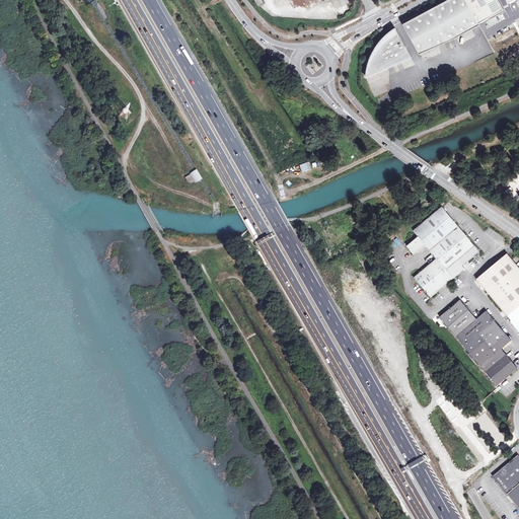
[(478,23),(465,0),(448,0),(403,24),(420,55),(454,40),(479,25),(478,23)]
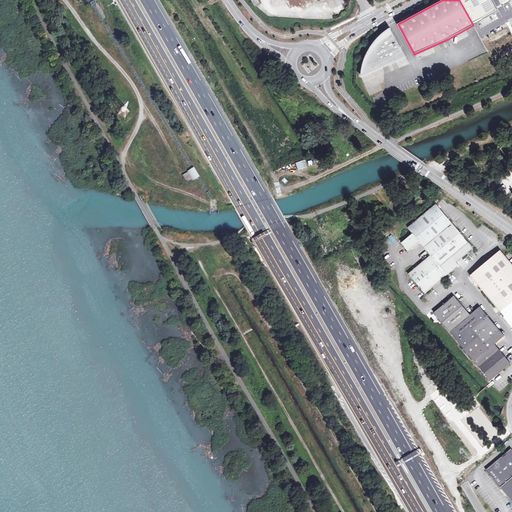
[(490,0),(459,0),(472,23),(496,10),(490,0)]
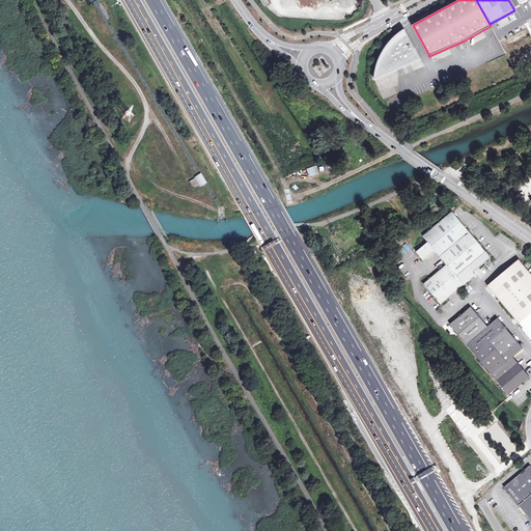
[(374,80),(421,59),(404,30),(398,34),(395,37),(391,42),(388,45),(385,49),(381,56),(379,61),(378,66),(376,70),(375,75),(375,78),(374,80)]
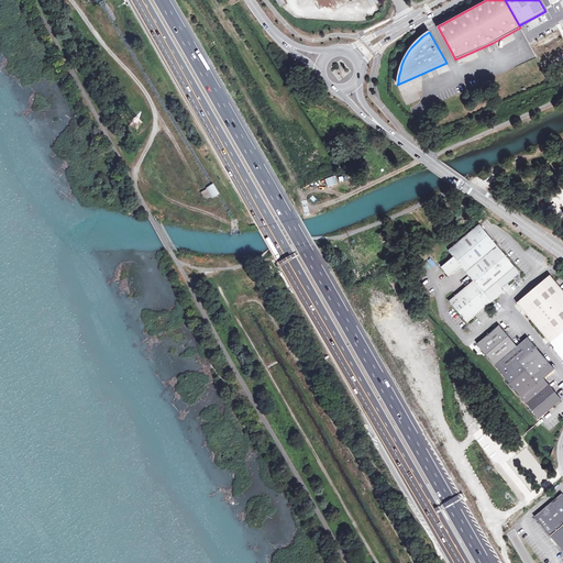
[(456,59),(457,64),(472,59),(471,55),(456,59)]
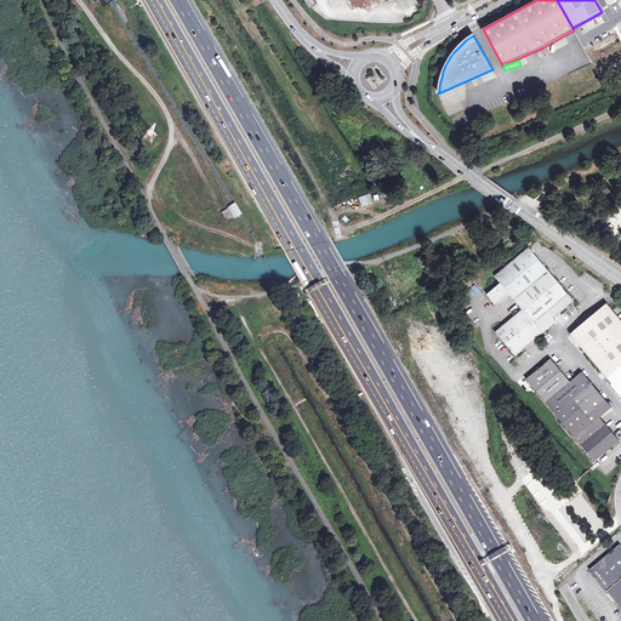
[(495,73),(480,78),(482,83),(496,78),(495,73)]
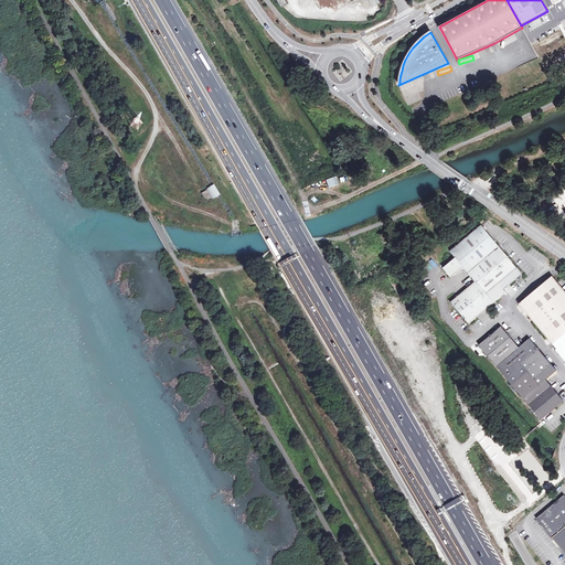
[(215,185),(212,188),(219,199),(222,195),(215,185)]
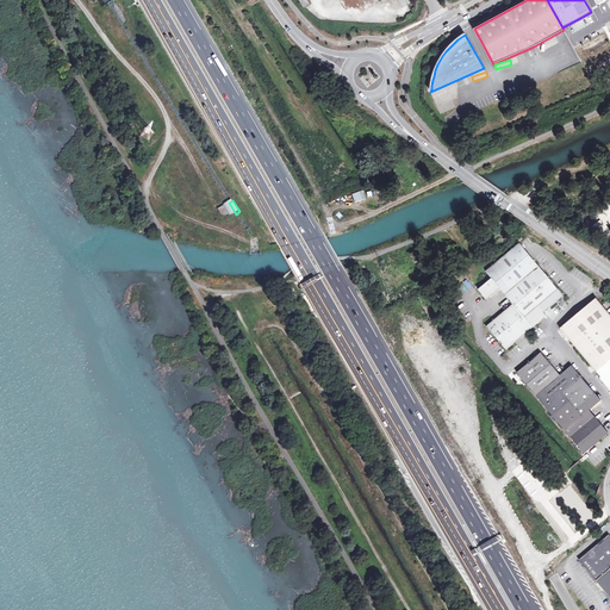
[(229,203),(218,209),(222,216),(226,217),(236,215),(229,203)]
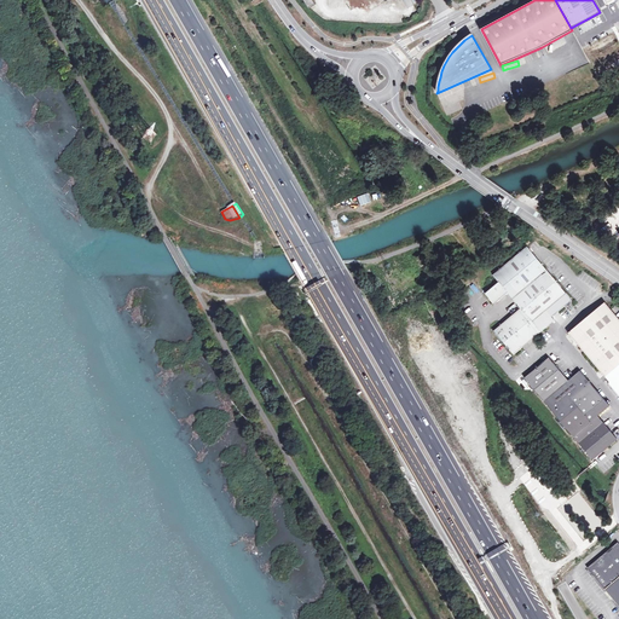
[(493,305),(509,294),(521,310),(493,330),(513,356),(556,322),(553,317),(572,302),(530,247),(493,275),(499,283),(486,294),(493,305)]
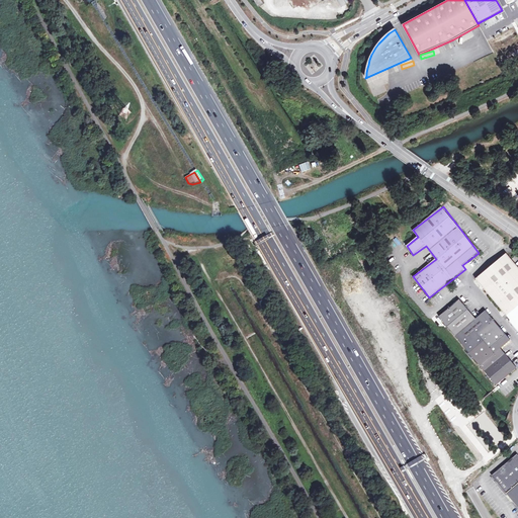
[(259,246),(264,242),(261,237),(256,241),(259,246)]
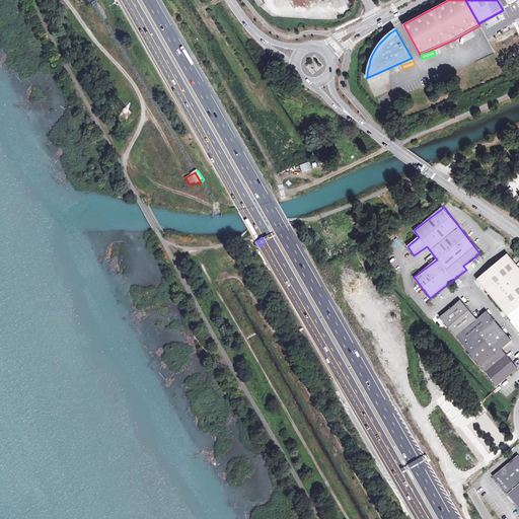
[(518,268),(507,253),(476,280),(511,320),(511,322),(518,331),(518,268)]
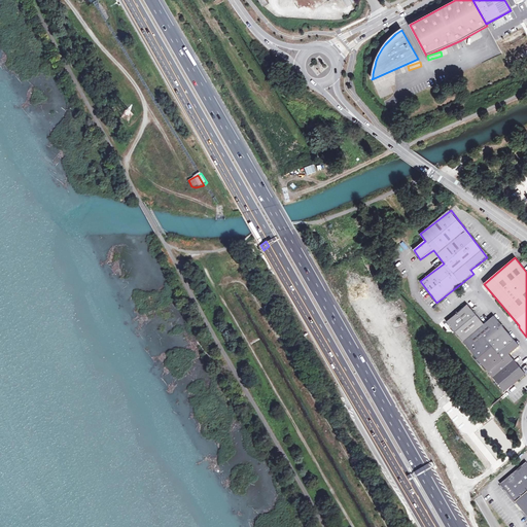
[(504,391),(525,374),(508,354),(519,346),(494,316),(484,324),(467,305),(447,322),(504,391)]
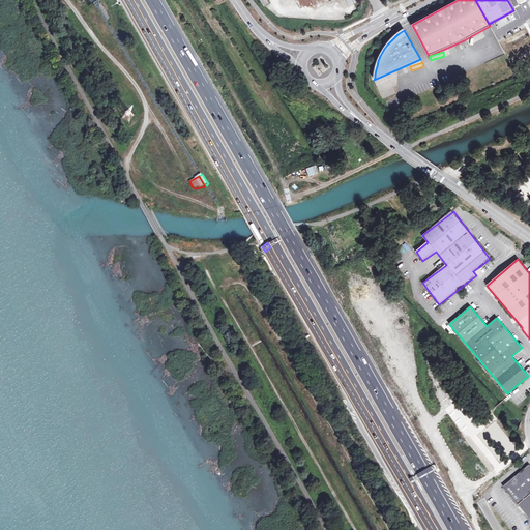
[(529,466),(529,465),(503,487),(529,518),(529,466)]
